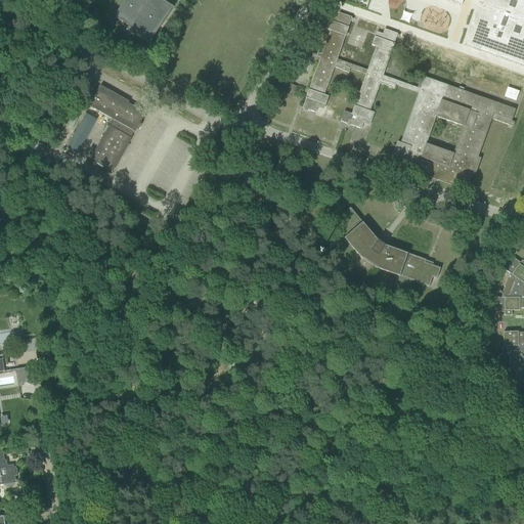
[(125,0),(114,16),(129,27),(127,30),(126,31),(127,32),(127,31),(147,45),(148,46),(149,45),(149,44),(173,8),(174,7),(173,7),(161,0),(125,0)]
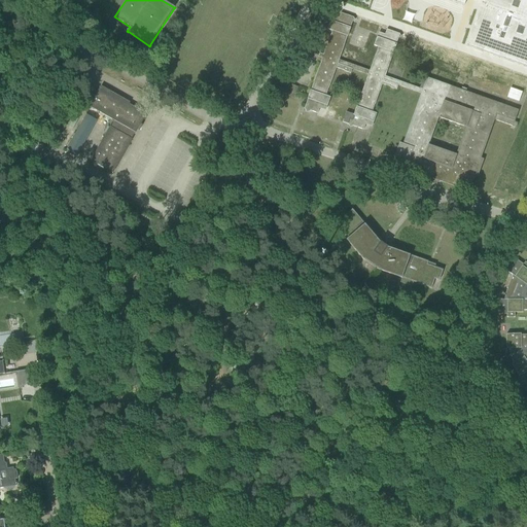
[(517,127),(518,123),(515,121),(519,110),(465,92),(462,90),(427,77),(423,90),(385,76),(393,53),(394,53),(397,44),(396,44),(400,34),(387,29),(383,39),(377,37),(374,45),(379,47),(371,71),(340,60),(354,18),(341,13),(338,23),(331,21),(328,30),(332,31),(305,109),(318,114),(321,104),(328,106),(331,98),(326,96),(337,68),(345,71),(351,73),(353,69),(369,75),(357,106),(354,115),(347,112),(343,123),(351,125),(351,126),(363,130),(367,120),(374,123),(377,113),(373,112),(382,84),(391,86),(390,88),(397,90),(398,85),(421,94),(403,143),(399,142),(394,159),(397,160),(395,166),(469,191),(476,175),(479,176),(485,159),(482,157),(495,119),(517,127)]
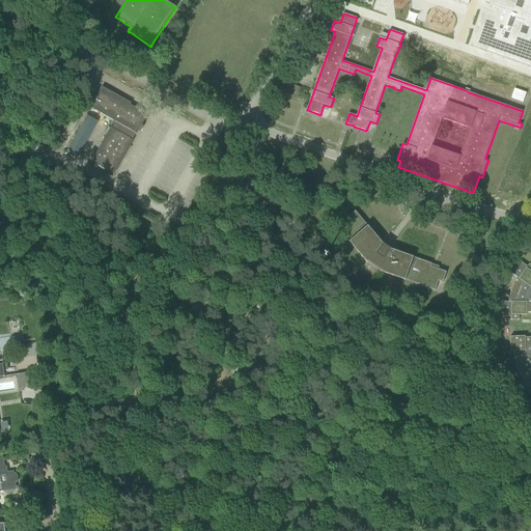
[(514,88),(511,98),(523,102),(526,92),(514,88)]
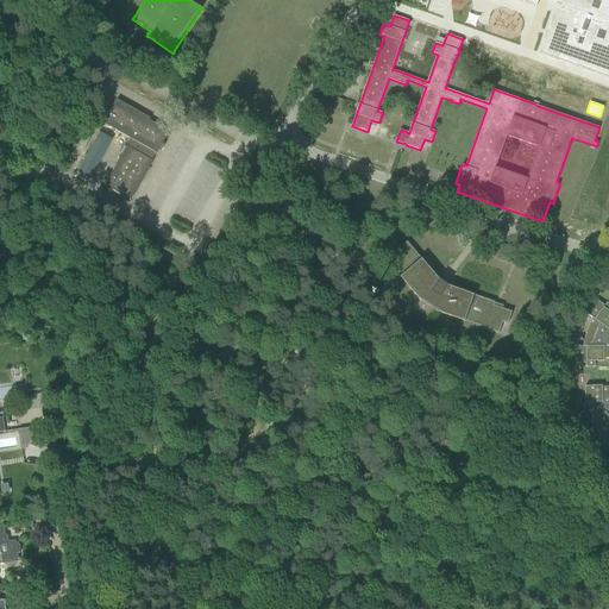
[(105,124),(118,131),(135,140),(130,149),(127,148),(106,186),(131,200),(152,162),(150,161),(155,152),(157,154),(169,132),(117,104),(105,124)]
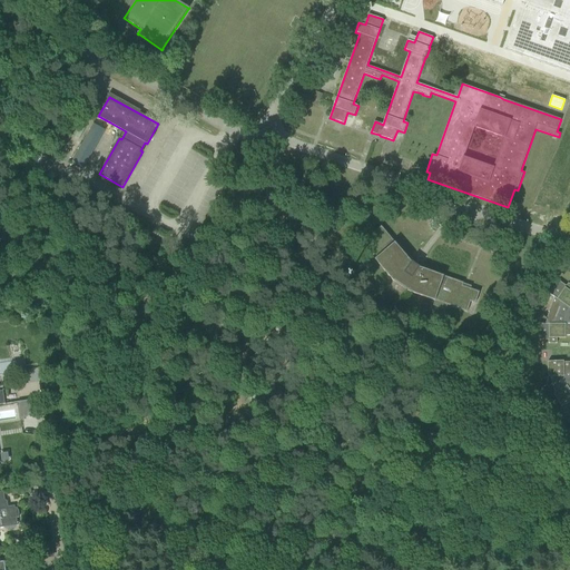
[(355,125),(363,128),(366,121),(360,117),(355,125)]
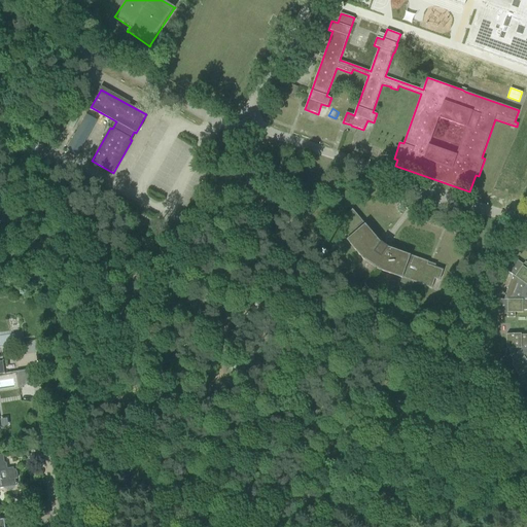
[(66,148),(77,154),(97,120),(85,114),(66,148)]
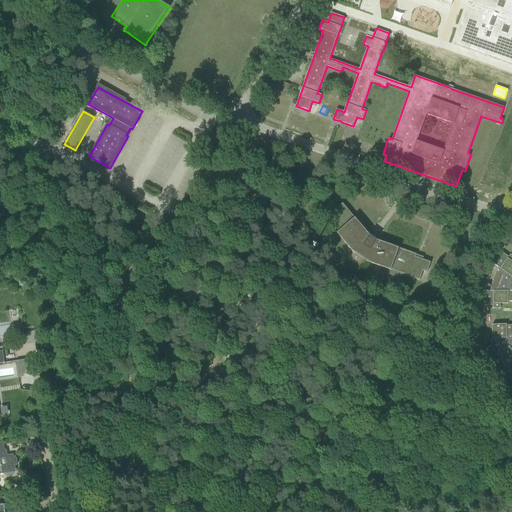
[(449,204),(450,203),(442,201),(438,210),(446,213),(449,204)]
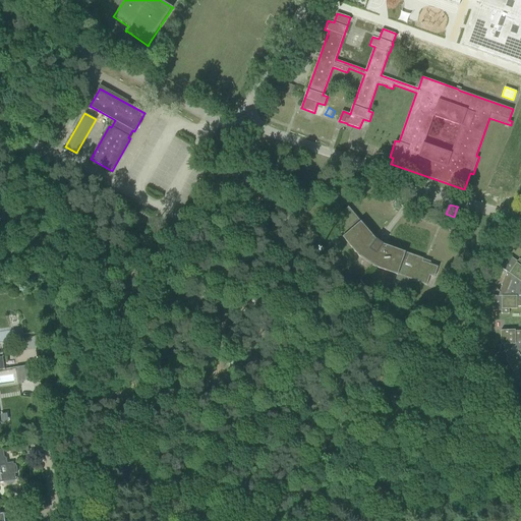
[(377,240),(372,236),(348,208),(338,216),(340,219),(332,225),(359,257),(360,256),(372,266),(372,267),(397,276),(396,280),(407,283),(409,279),(426,286),(430,276),(435,277),(439,267),(430,265),(430,262),(426,259),(383,245),(379,241),(377,240)]
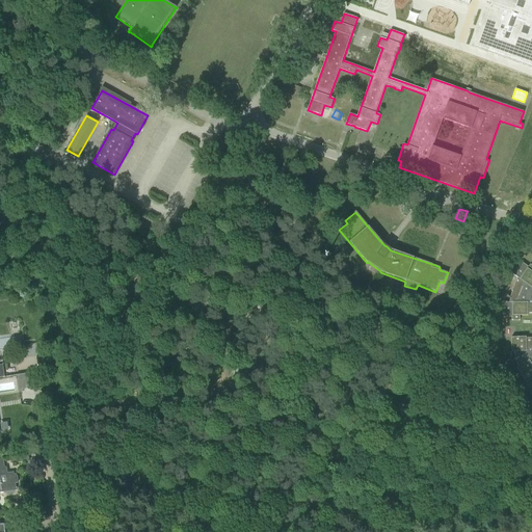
[(531,265),(530,265),(529,267),(522,262),(513,274),(517,277),(516,281),(513,288),(512,291),(509,302),(504,302),(504,317),(512,317),(512,320),(520,320),(520,316),(528,316),(528,313),(531,313),(531,265)]
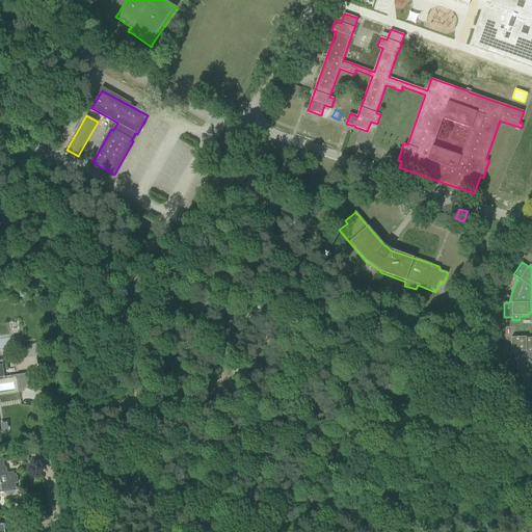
[(531,338),(527,339),(527,337),(511,338),(512,339),(511,339),(511,350),(512,350),(512,352),(514,352),(519,367),(517,368),(517,369),(524,379),(525,380),(531,375),(531,338)]
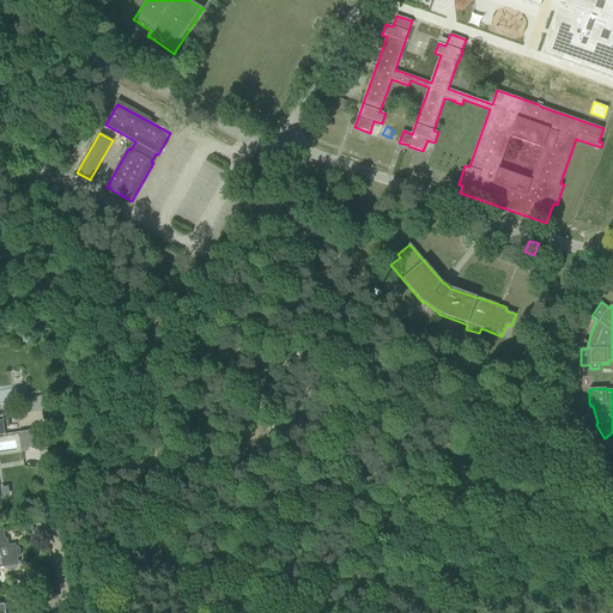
[(36,445),(34,430),(18,432),(22,453),(36,445)]
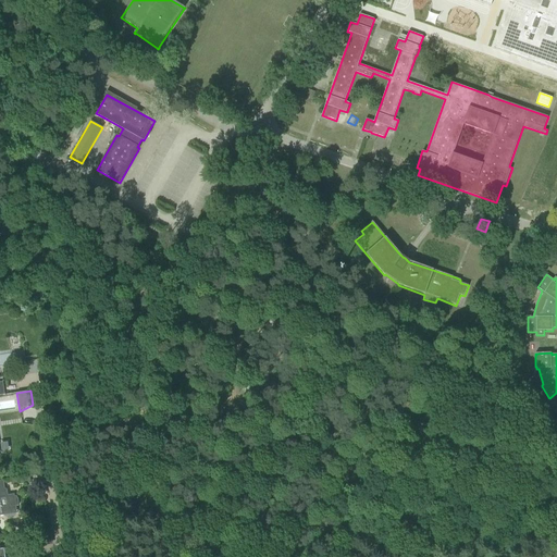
[(31,483),(29,475),(11,478),(12,486),(31,483)]
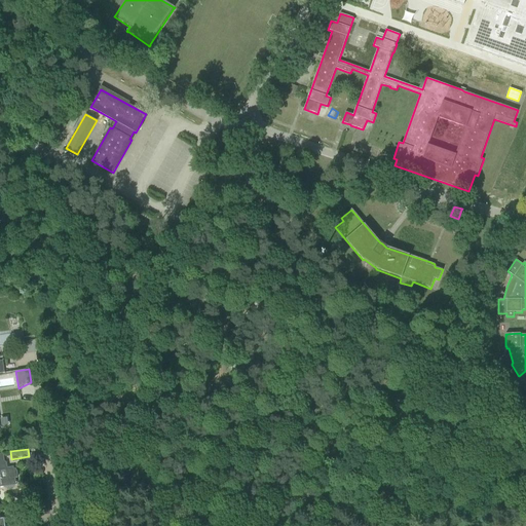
[(0,487),(16,485),(15,478),(17,478),(16,468),(14,468),(13,466),(1,468),(0,461),(0,487)]
